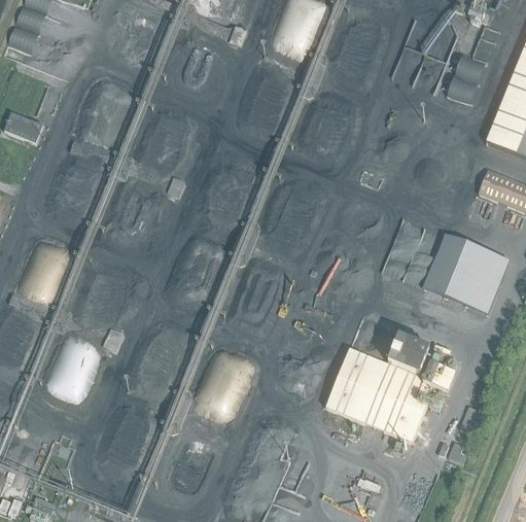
[(480,20),(481,20),(486,7),(468,0),(454,0),(452,8),(471,15),(469,20),(478,24),(480,20)]
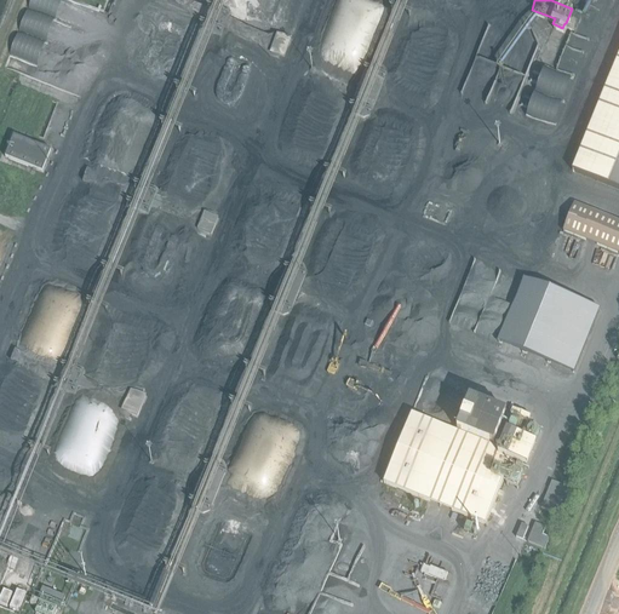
[(566,23),(574,27),(579,12),(572,9),(566,23)]
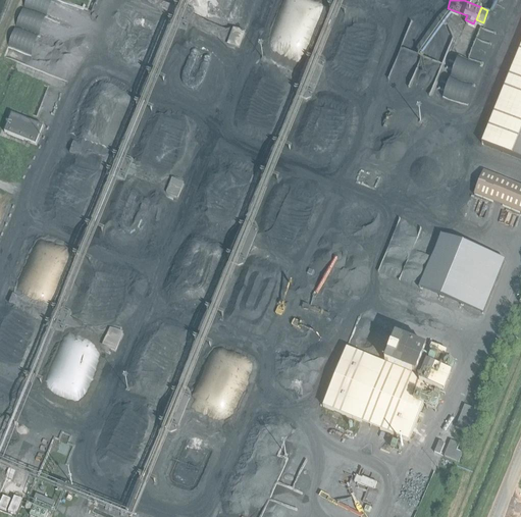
[(226,39),(239,44),(245,30),(232,24),(226,39)]
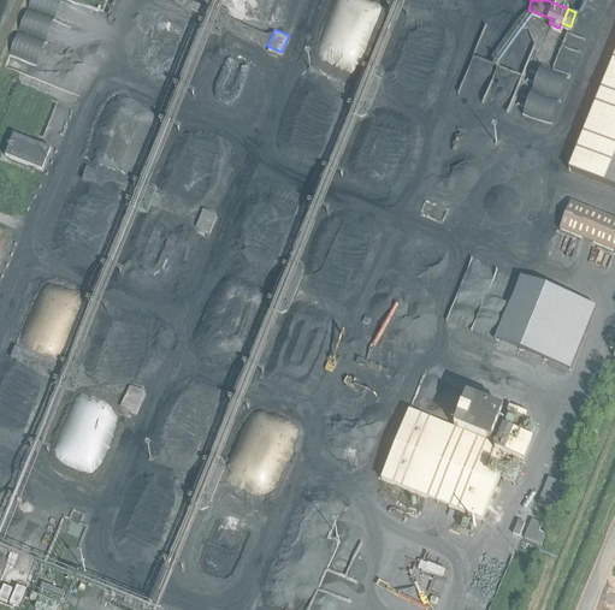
[(614,48),(568,165),(614,184),(614,48)]
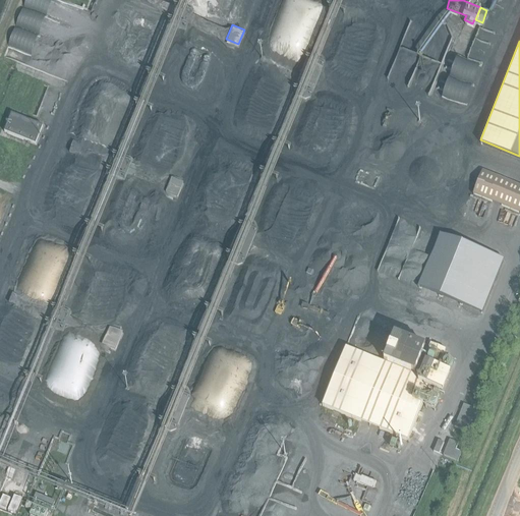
[(4,128),(35,140),(42,122),(11,110),(4,128)]
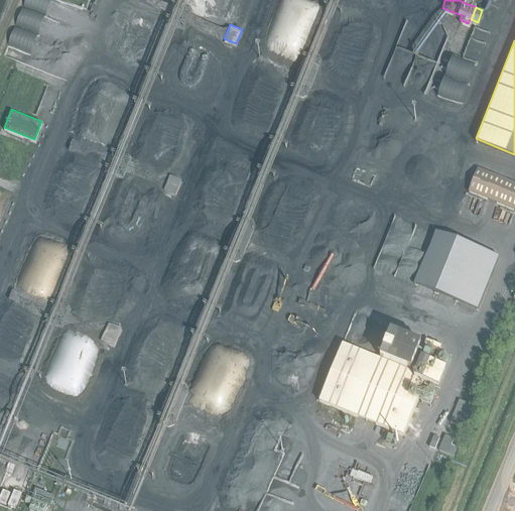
[(180,148),(190,117),(167,110),(155,115),(158,122),(154,124),(151,134),(144,137),(146,140),(143,142),(140,151),(146,152),(148,159),(168,165),(173,163),(174,158),(167,156),(172,154),(171,153),(173,146),(180,148)]
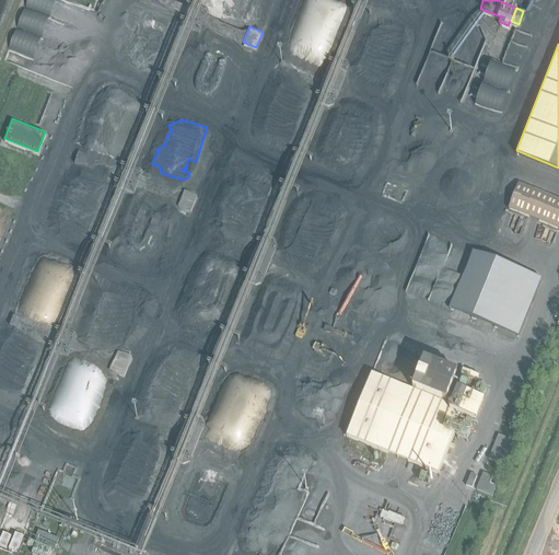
[(95,161),(95,159),(92,158),(93,151),(81,149),(79,158),(95,161)]
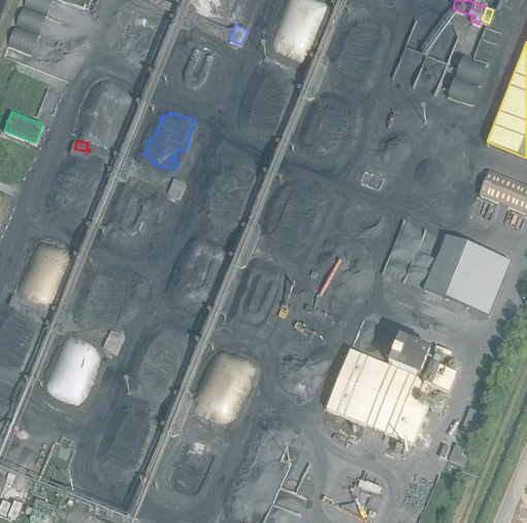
[(480,192),(526,210),(526,184),(490,168),(480,192)]
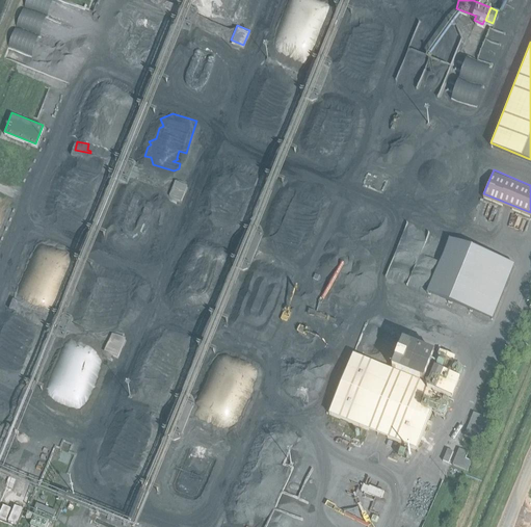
[(168,194),(181,199),(187,184),(175,179),(168,194)]
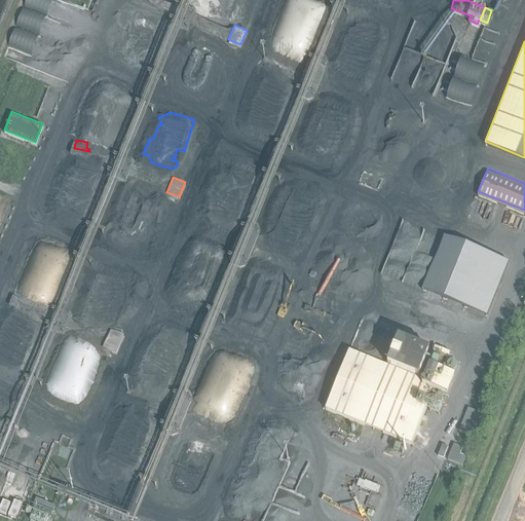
[(421,287),(486,312),(508,258),(443,232),(421,287)]
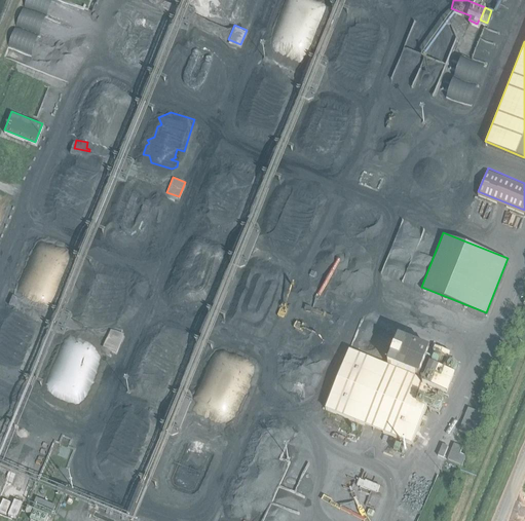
[(272,300),(282,300),(289,275),(289,271),(269,265),(274,265),(267,263),(261,263),(259,272),(269,276),(259,275),(258,289),(254,289),(253,294),(251,294),(250,307),(263,311),(274,311),(274,307),(270,306),(272,300)]
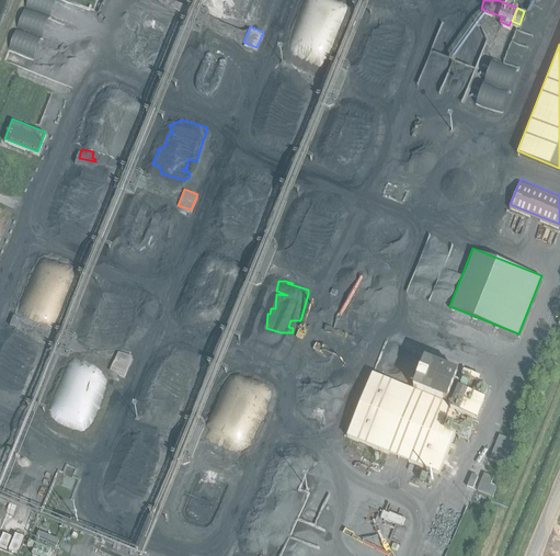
[(109,369),(124,375),(132,354),(116,349),(109,369)]
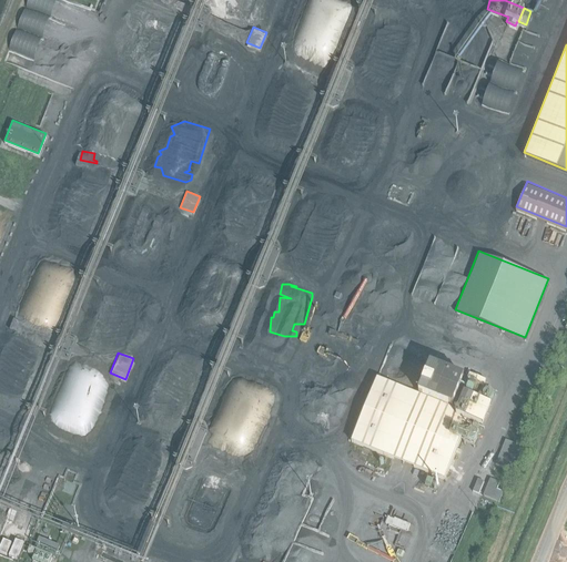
[(477,397),(483,384),(431,363),(418,391),(376,374),(351,438),(445,476),(468,418),(482,423),(490,402),(477,397)]
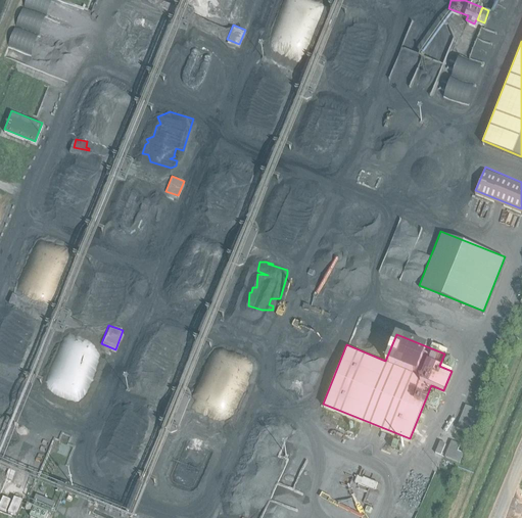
[(177,388),(167,413),(173,415),(182,390),(177,388)]
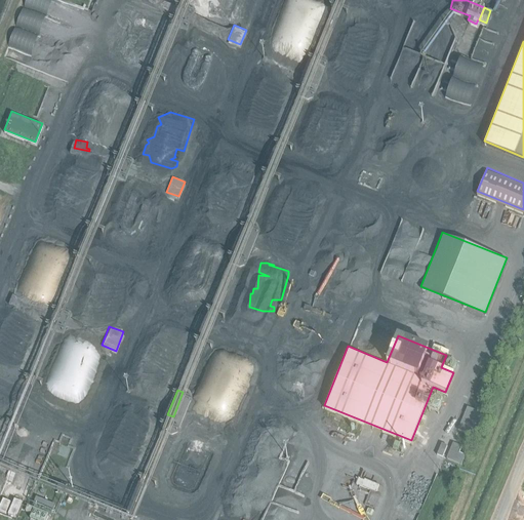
[(218,448),(219,437),(204,431),(194,430),(191,436),(191,438),(182,460),(180,464),(185,465),(185,467),(179,477),(189,481),(200,482),(200,481),(201,471),(203,468),(193,464),(212,465),(214,461),(214,455),(218,448)]
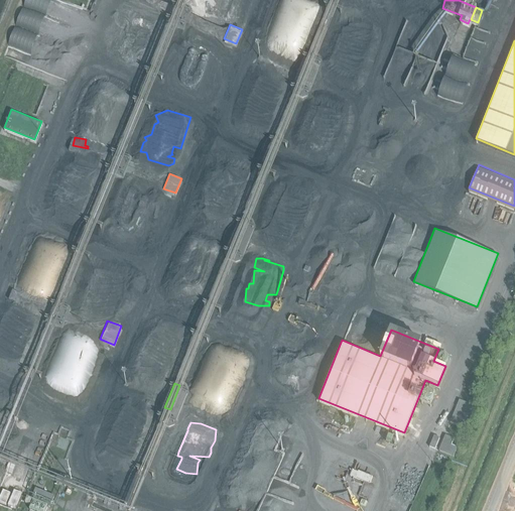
[(459,438),(443,432),(437,448),(452,453),(459,438)]
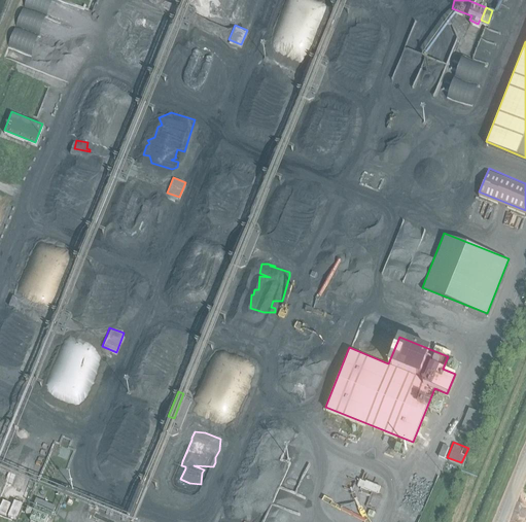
[(358,479),(356,483),(377,491),(380,483),(364,478),(364,479),(358,477),(358,479)]
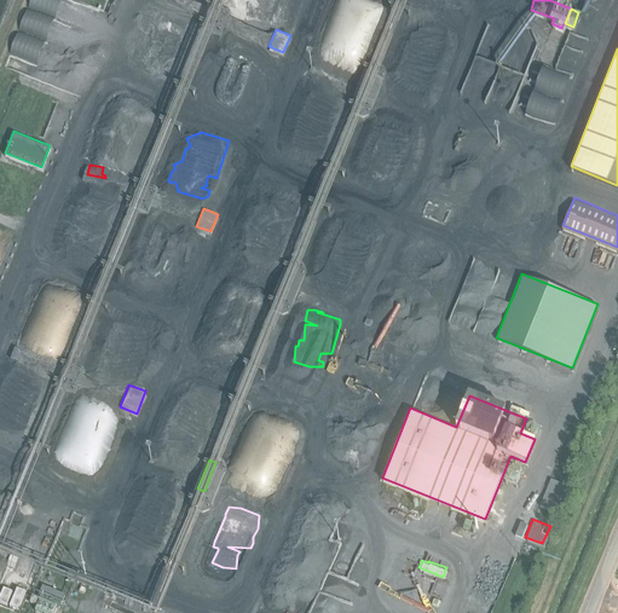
[(78,566),(71,564),(69,568),(67,576),(70,577),(73,578),(78,566)]
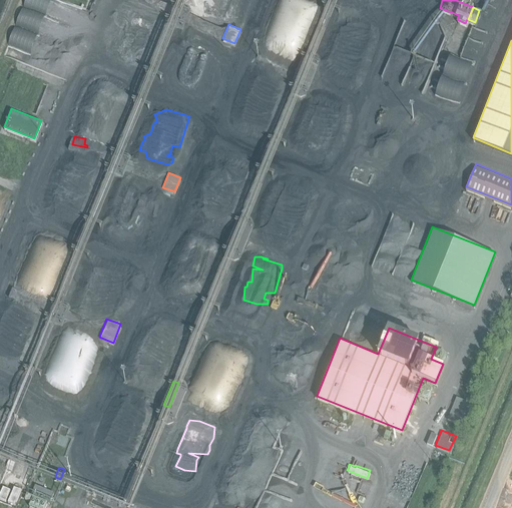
[(53,489),(34,481),(31,490),(49,498),(53,489)]
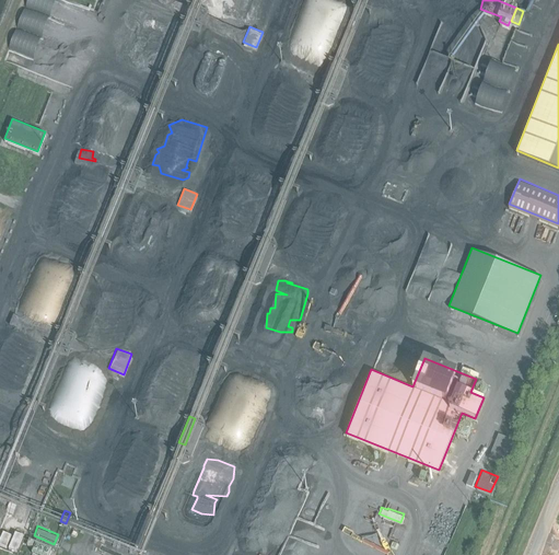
[(46,554),(50,545),(35,540),(32,550),(46,554)]
